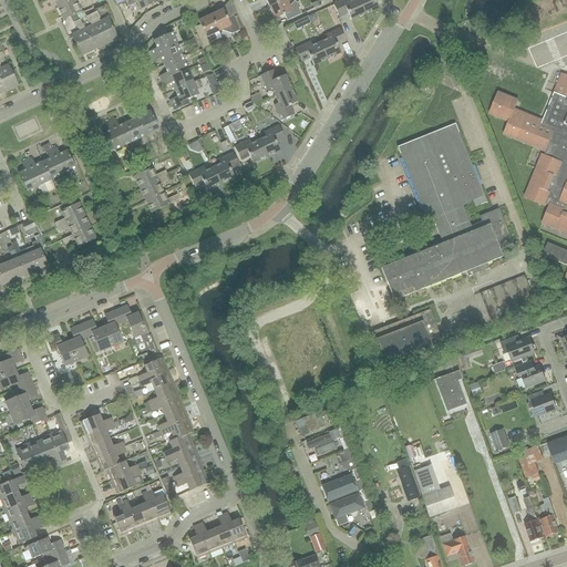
[(86,0),(74,0),(58,8),(63,20),(71,17),(76,13),(81,12),(82,11),(78,4),(86,0)]
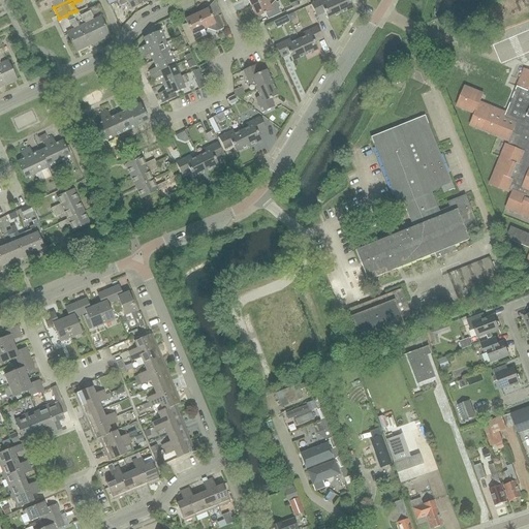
[(149,1),(147,0),(121,0),(118,1),(120,6),(128,2),(131,9),(149,1)]
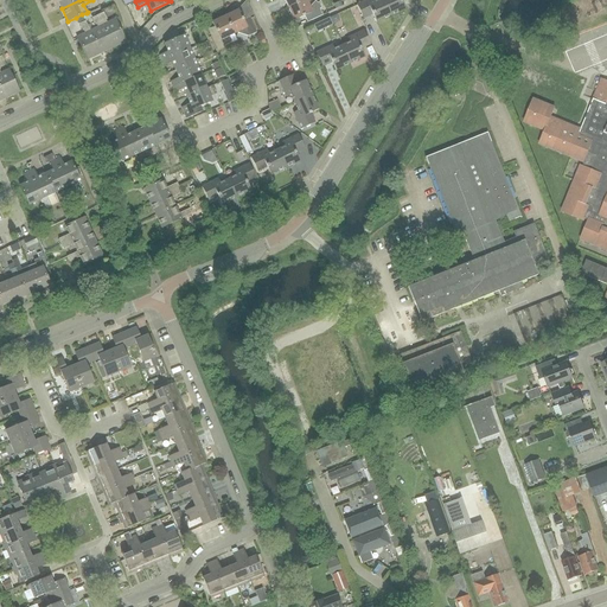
[(323,16),(320,8),(321,8),(319,2),(318,2),(315,1),(311,7),(306,0),(304,0),(288,7),(294,20),(305,16),(308,23),(323,16)]
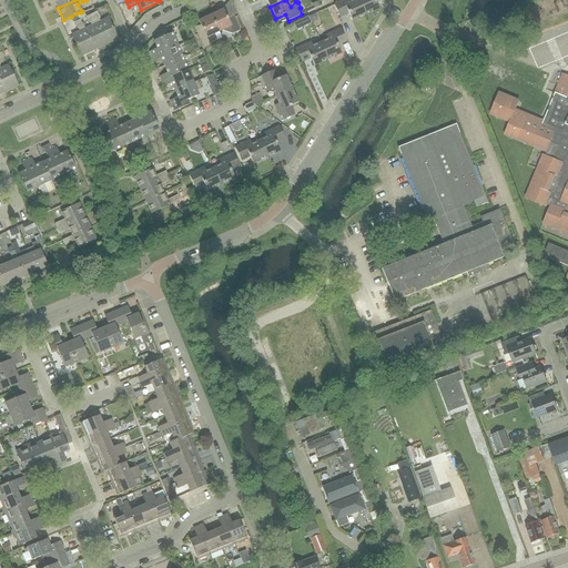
[(366,14),(358,0),(353,0),(351,1),(350,0),(343,0),(334,4),(341,18),(350,13),(353,21),(366,14)]
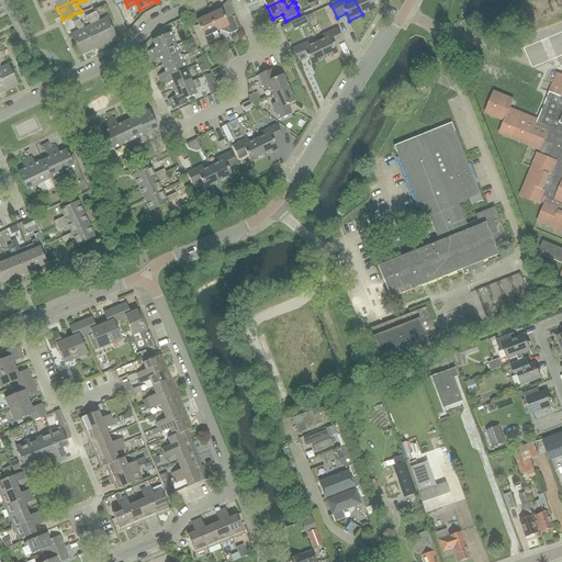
[(372,1),(373,0),(355,0),(362,14),(375,9),(372,1)]
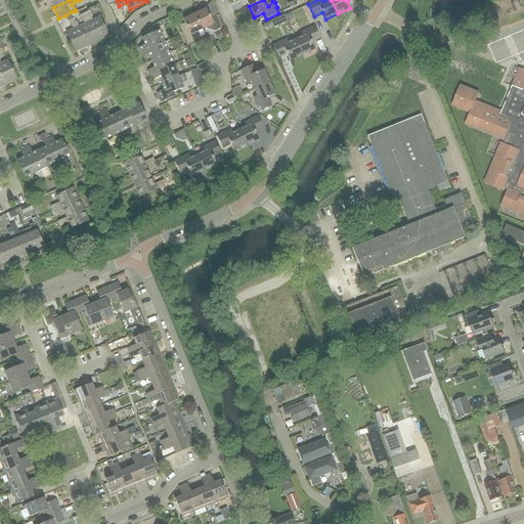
[(206,8),(194,14),(202,30),(205,28),(214,32),(216,31),(222,28),(216,14),(210,17),(206,8)]
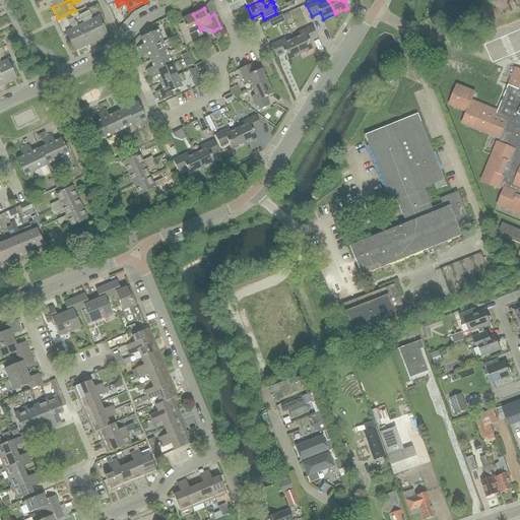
[(89,11),(84,13),(98,41),(109,36),(100,16),(92,19),(90,17),(91,16),(89,11)]
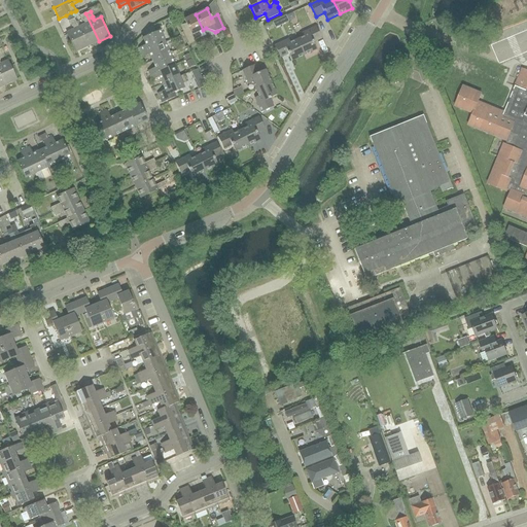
[(99,41),(85,13),(80,15),(83,22),(84,22),(85,24),(78,27),(74,19),(88,46),(99,41)]
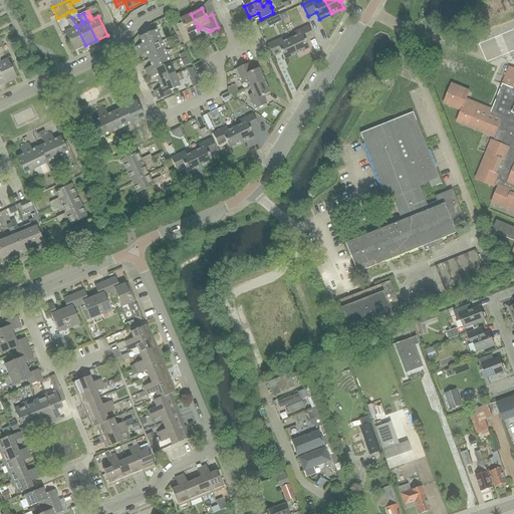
[(198,29),(191,14),(180,19),(184,28),(179,30),(185,43),(191,40),(188,34),(198,29)]
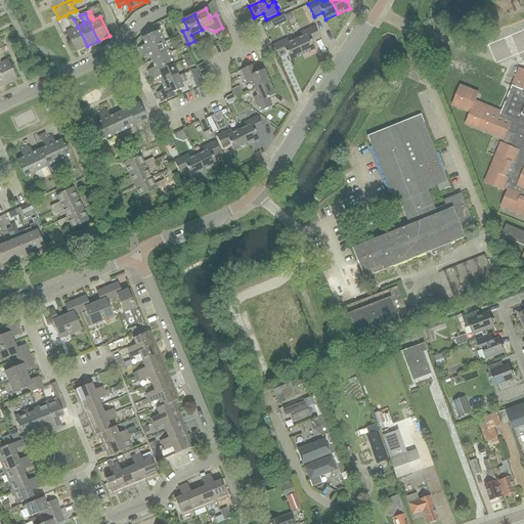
[(87,46),(74,18),(69,20),(72,27),(73,27),(74,29),(67,32),(76,51),(87,46)]
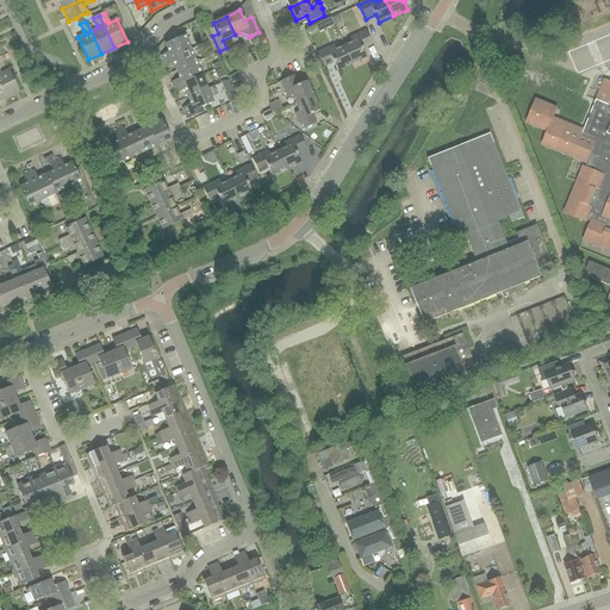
[(324,22),(316,25),(319,31),(328,27),(324,22)]
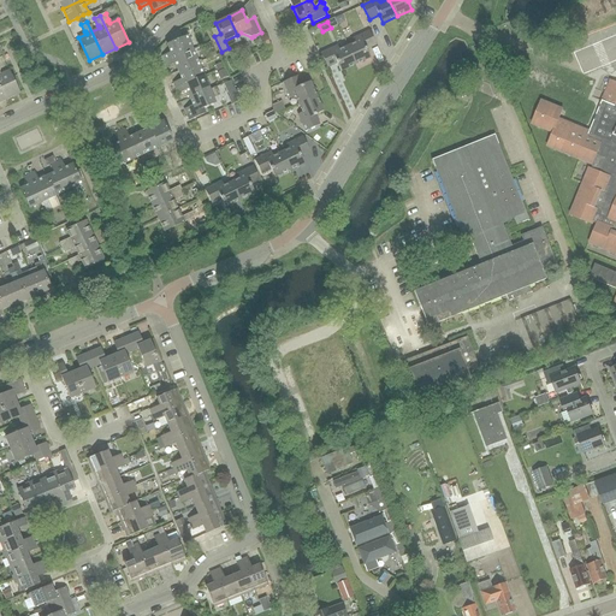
[(367,49),(377,45),(369,31),(354,39),(356,42),(348,47),(356,65),(371,58),(367,49)]
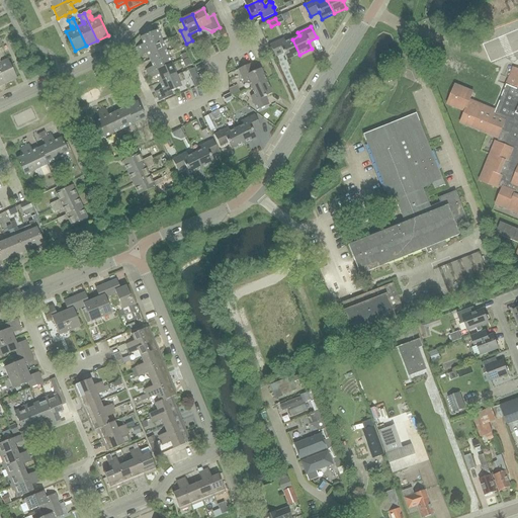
[(137,47),(139,52),(162,41),(158,30),(141,37),(144,44),(137,47)]
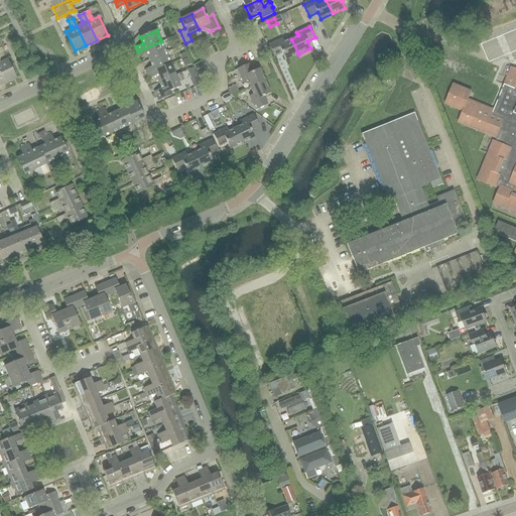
[(298,54),(291,39),(284,42),(282,38),(269,44),(275,56),(282,52),(286,59),(298,54)]
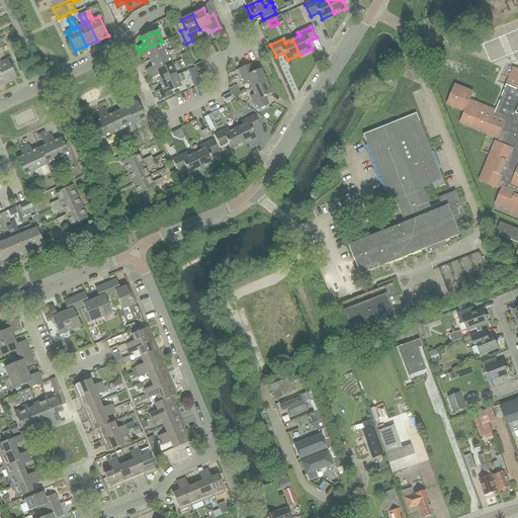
[(167,53),(162,41),(139,52),(141,57),(148,54),(151,60),(167,53)]
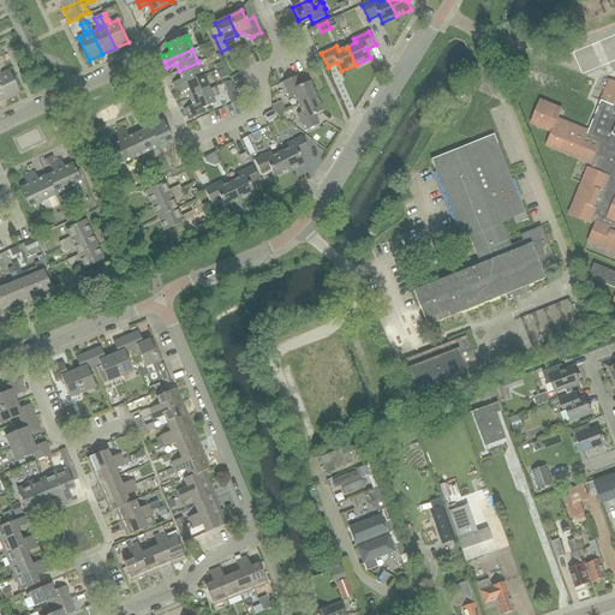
[(204,76),(198,63),(179,71),(181,79),(173,83),(175,88),(204,76)]
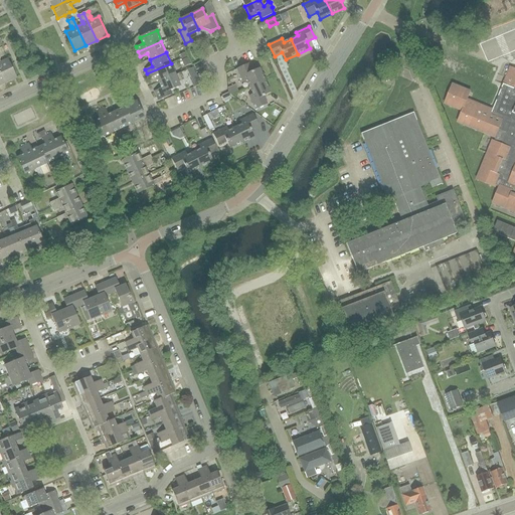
[(187,57),(182,59),(185,65),(190,63),(187,57)]
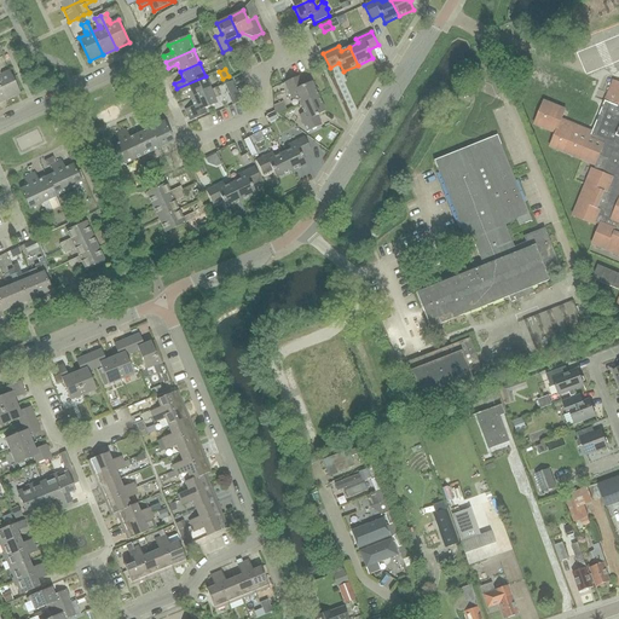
[(0,70),(0,84),(7,99),(21,93),(10,70),(1,75),(0,71),(0,70),(0,71),(0,70)]
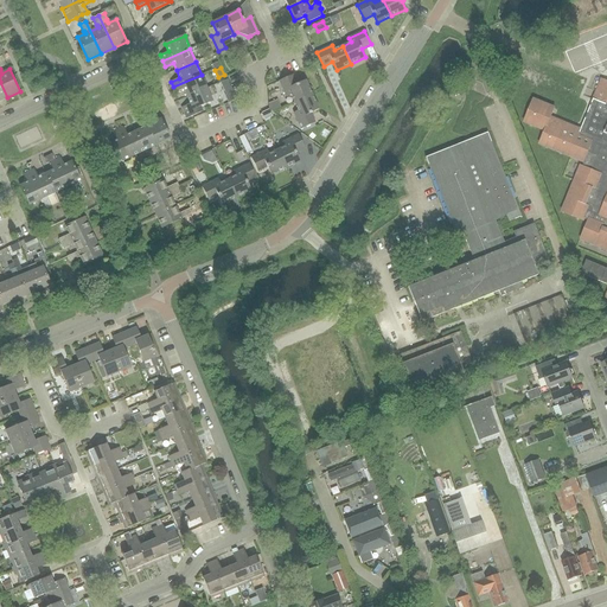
[(206,88),(202,75),(173,87),(176,93),(184,89),(187,96),(206,88)]
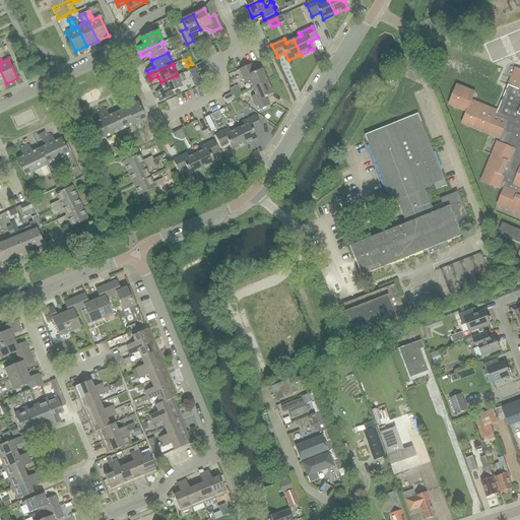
[(249,81),(252,88),(268,81),(262,69),(255,72),(251,64),(240,70),(246,83),(249,81)]
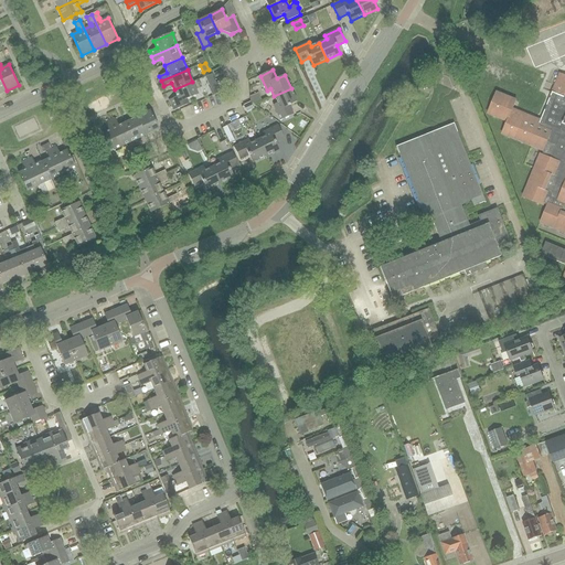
[(178,97),(170,100),(174,110),(190,104),(188,98),(198,94),(195,89),(201,87),(198,80),(192,82),(174,89),(178,97)]
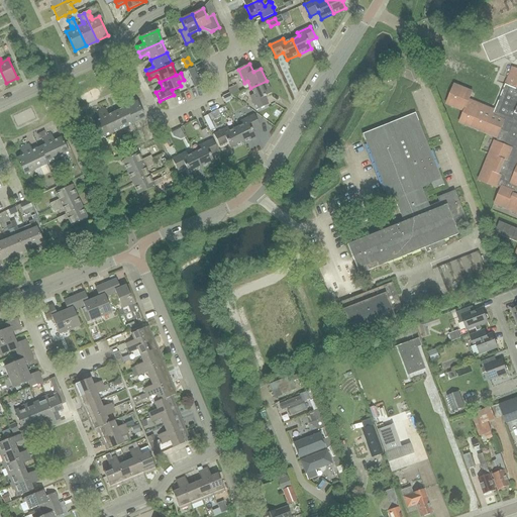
[(200,78),(193,81),(196,87),(200,86),(202,85),(202,84),(200,78)]
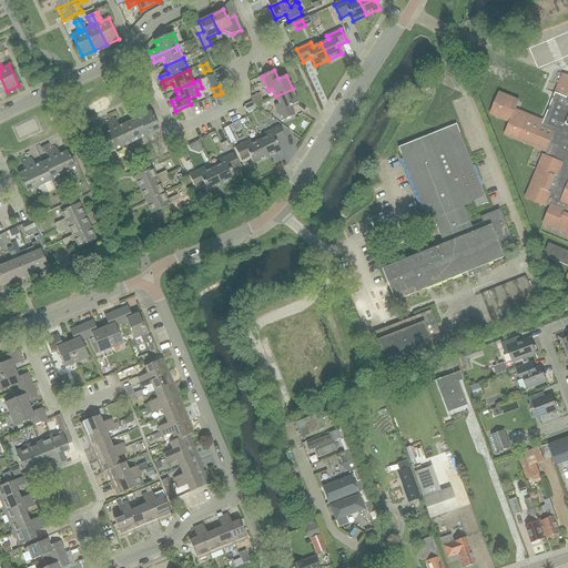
[(291,105),(298,102),(293,89),(275,97),(280,104),(275,105),(282,121),(295,114),(291,105)]
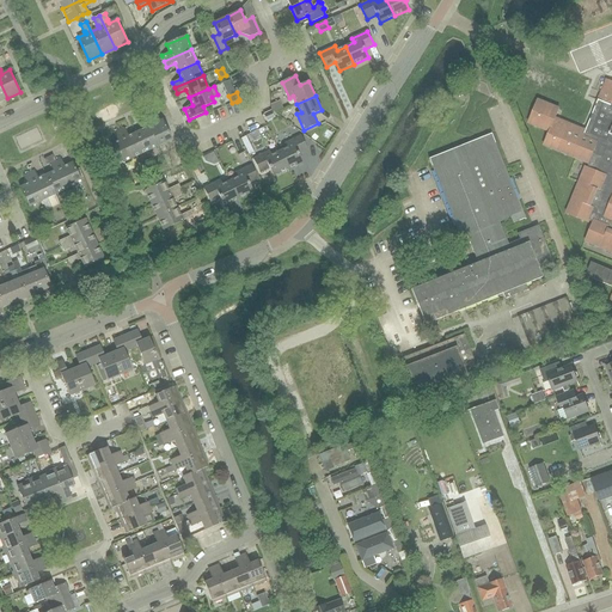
[(151,116),(146,118),(159,146),(172,140),(163,121),(154,124),(151,116)]
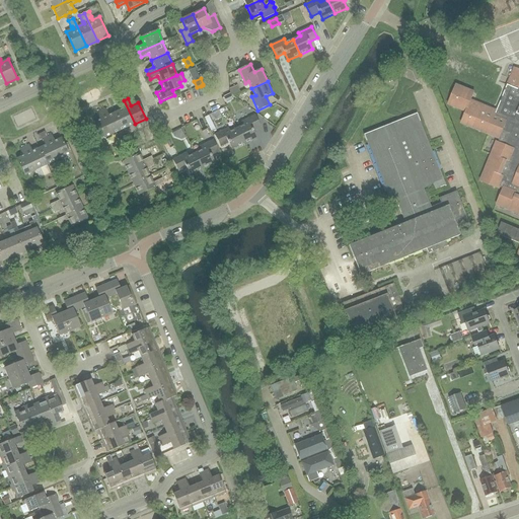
[(135,124),(124,100),(119,102),(122,109),(116,113),(124,129),(135,124)]
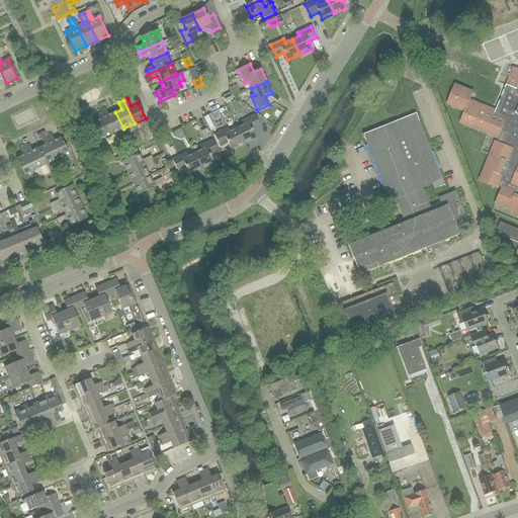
[(123,128),(115,112),(109,115),(105,108),(101,110),(112,134),(123,128)]
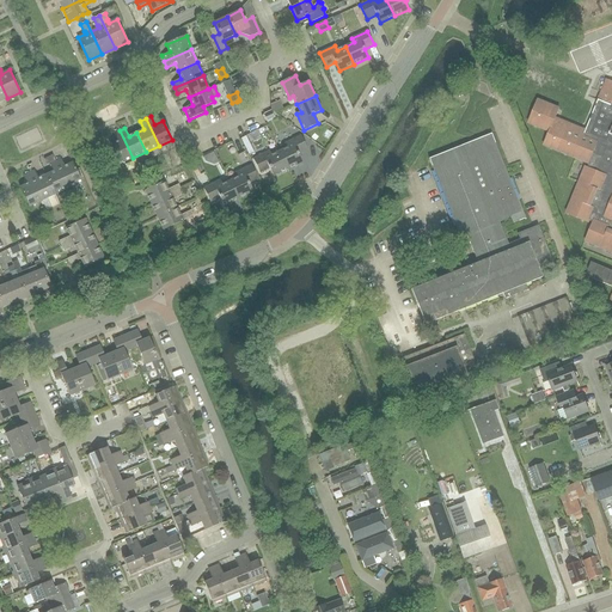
[(133,158),(120,130),(114,133),(118,141),(110,145),(120,165),(133,158)]
